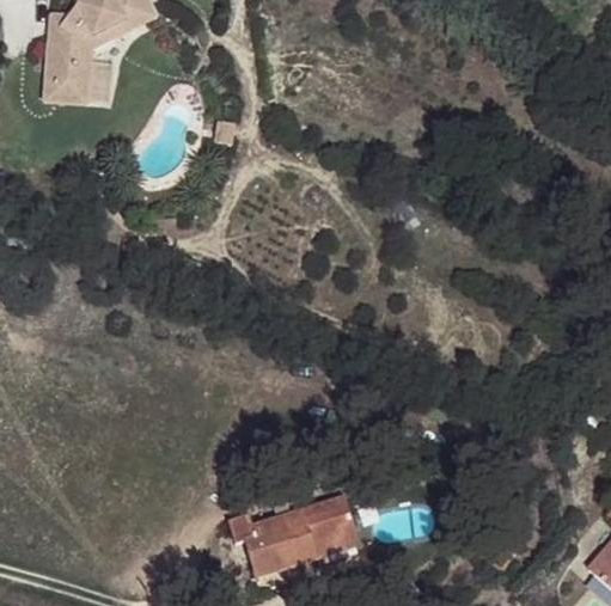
[(73,0),(77,6),(67,16),(57,25),(89,41),(92,34),(75,29),(86,0),(73,0)]
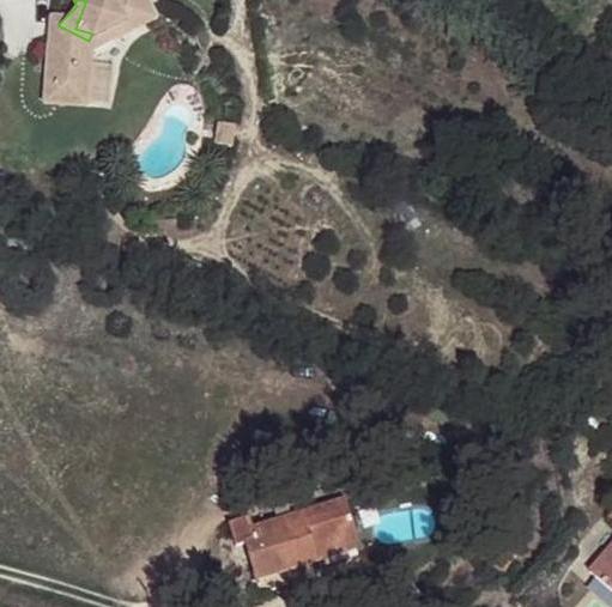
[(86,0),(76,29),(92,34),(104,0),(86,0)]
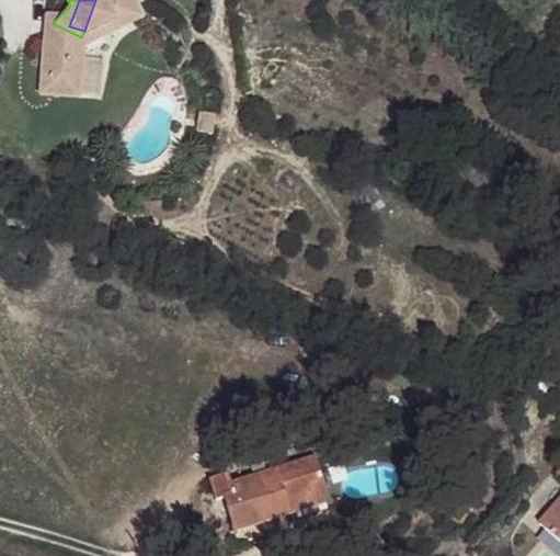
[(128,9),(103,0),(95,0),(84,31),(126,15),(128,9)]
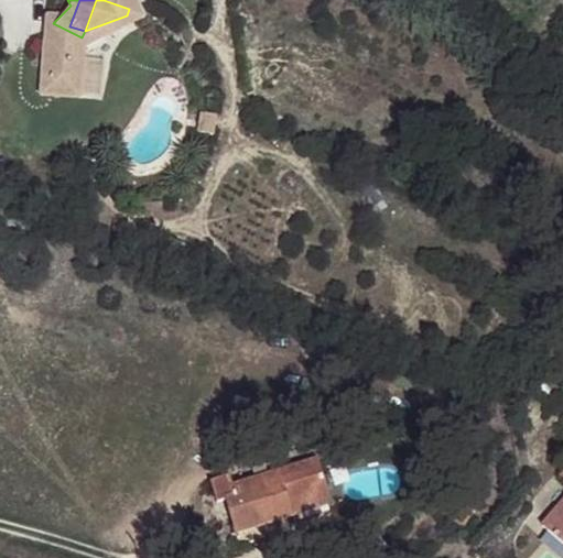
[(104,0),(129,9),(127,15),(138,10),(133,0),(104,0)]
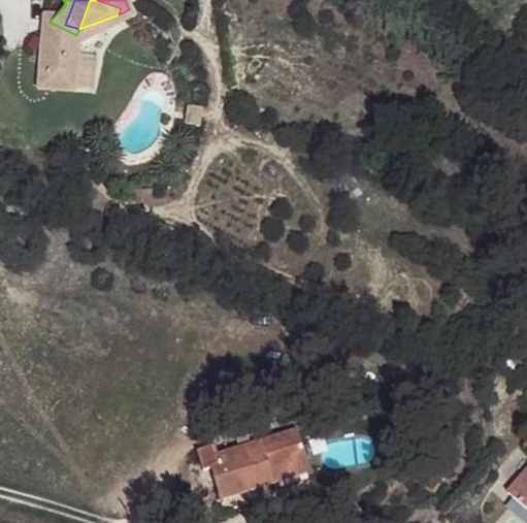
[(133,18),(129,9),(119,14),(114,26),(133,18)]
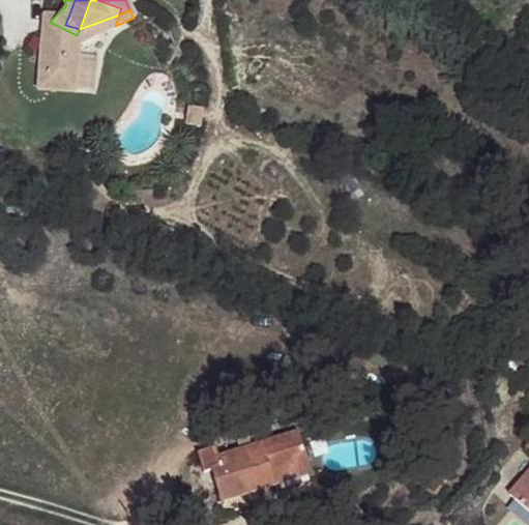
[(43,10),(41,18),(50,22),(58,13),(43,10)]
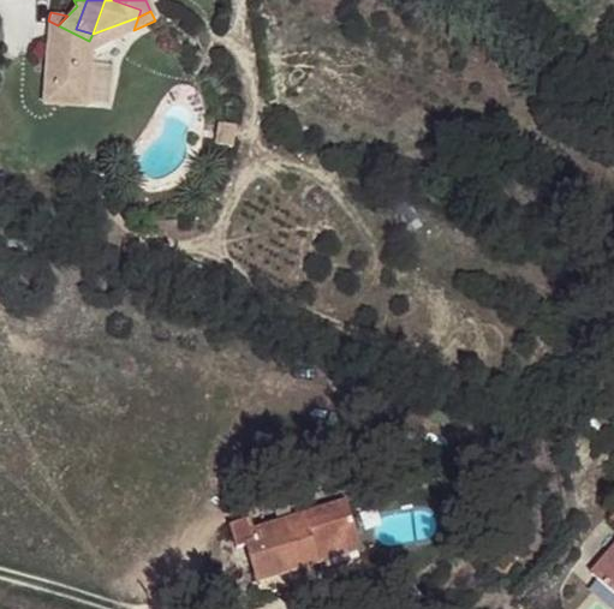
[(138,17),(93,34),(89,41),(99,45),(133,30),(138,17)]
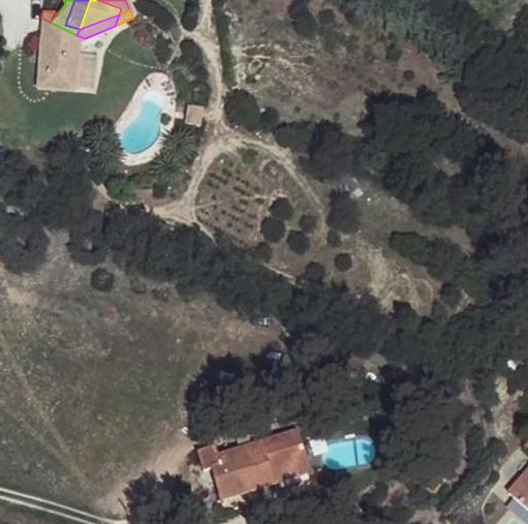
[(50,22),(42,23),(36,68),(74,73),(78,56),(67,54),(68,43),(76,35),(50,22)]
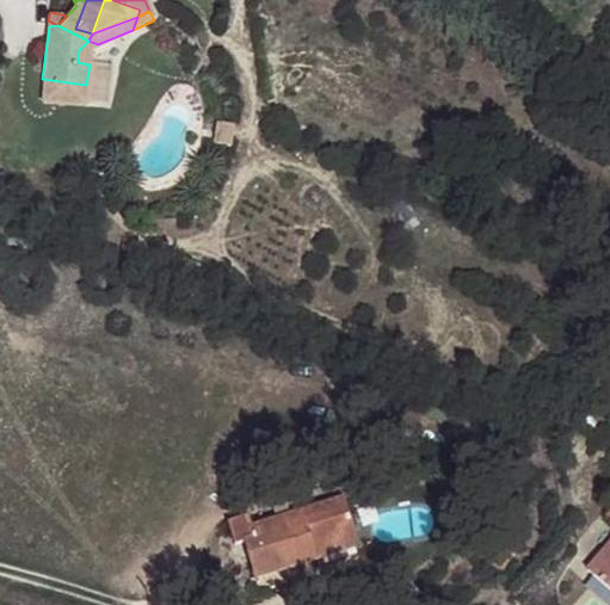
[(98,44),(88,41),(79,50),(78,62),(90,65),(91,49),(98,44)]
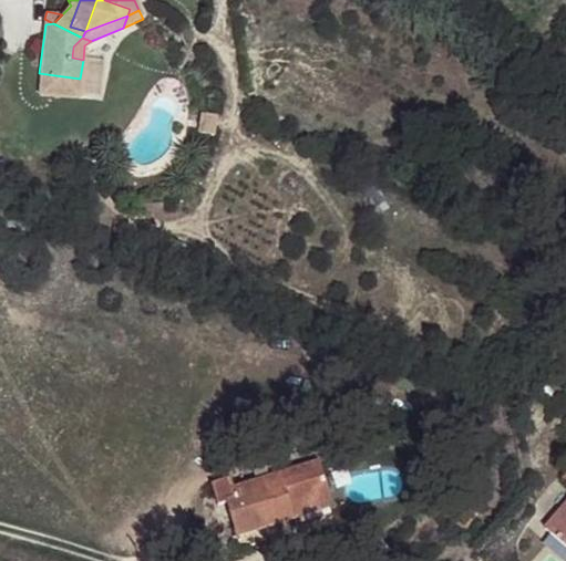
[(80,79),(39,73),(38,91),(80,96),(80,79)]
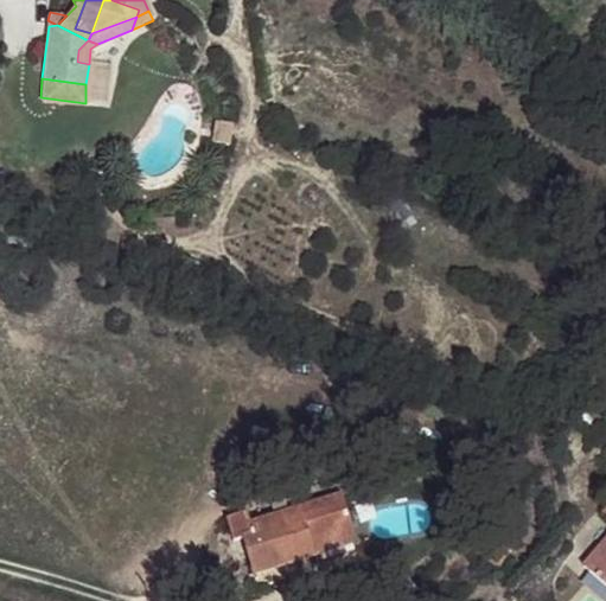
[(352,468),(343,467),(339,486),(346,487),(352,468)]
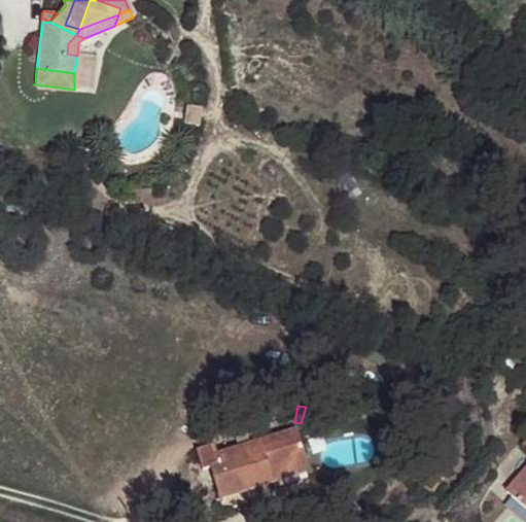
[(306,426),(300,428),(284,481),(301,475),(297,459),(314,455),(306,426)]
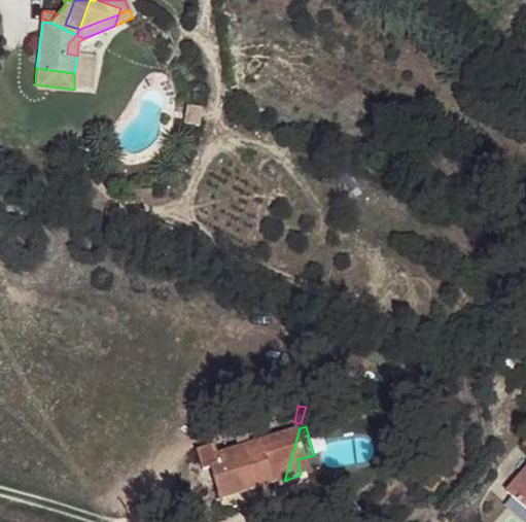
[(300,428),(270,439),(281,476),(284,481),(300,428)]
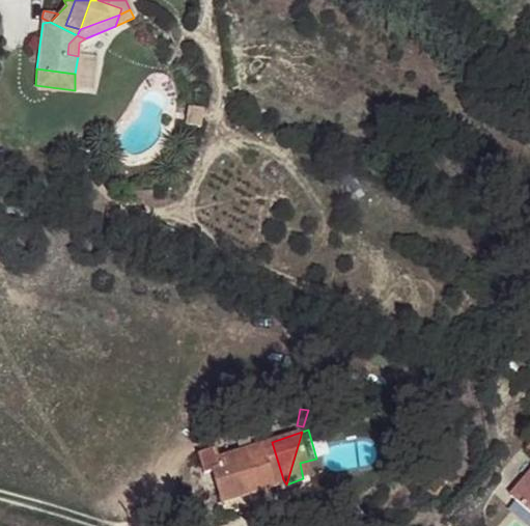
[(222,444),(204,450),(212,469),(219,467),(229,497),(283,479),(272,442),(227,455),(222,444)]
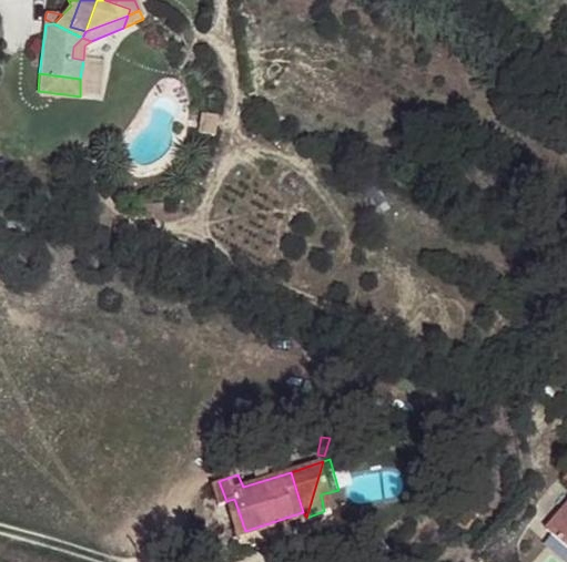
[(338,490),(321,494),(324,511),(345,506),(338,490)]
